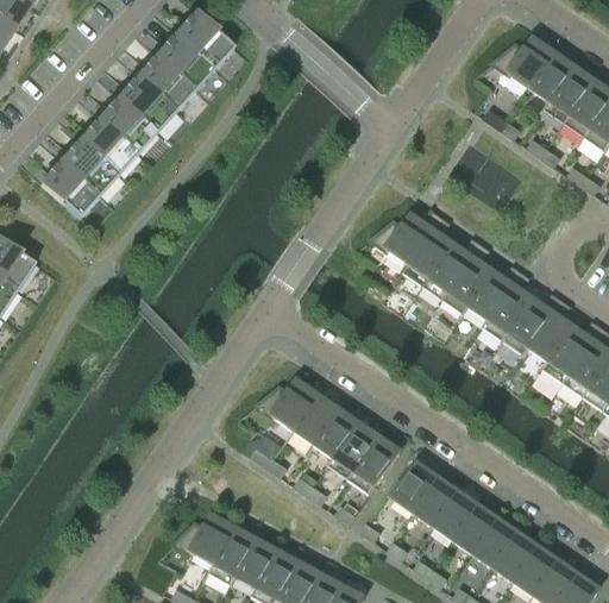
[(0,0),(0,19),(11,26),(25,5),(17,0),(0,0)]
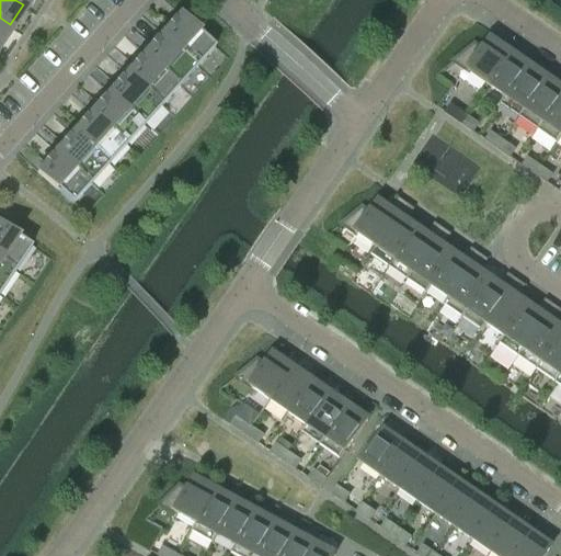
[(179,10),(160,31),(195,63),(199,59),(201,60),(205,56),(204,54),(214,43),(179,10)]
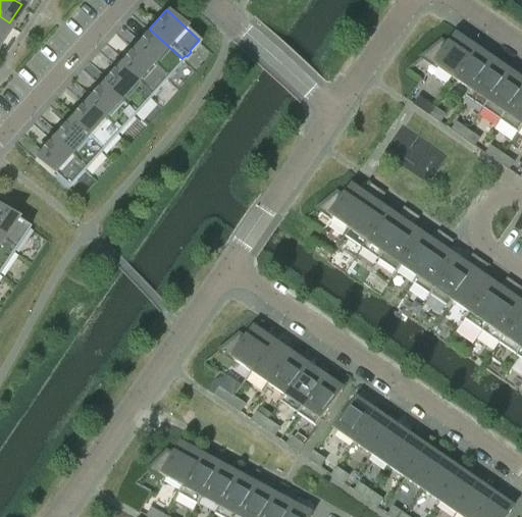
[(0,16),(0,36),(9,22),(0,16)]
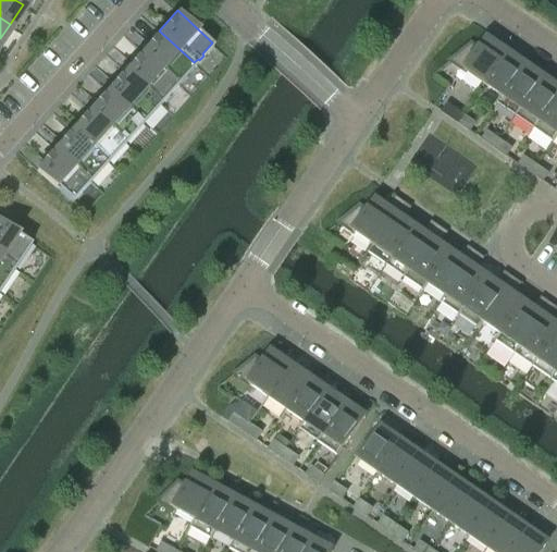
[(185,73),(194,62),(159,31),(141,50),(176,82),(181,77),(182,80),(186,74),(185,73)]
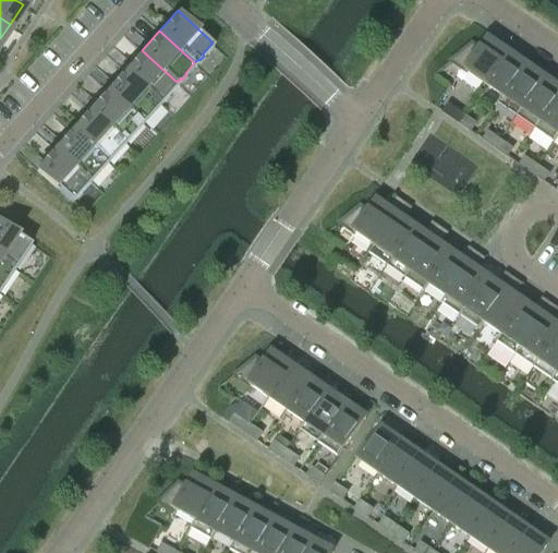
[(484,81),(507,47),(487,34),(480,45),(472,39),(450,57),(464,67),(484,81)]
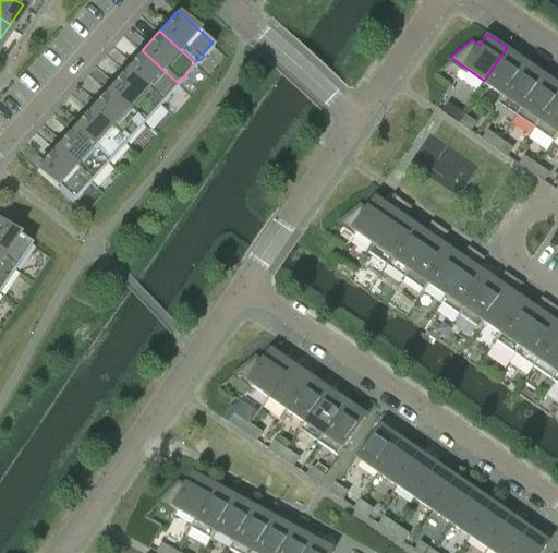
[(507,47),(484,81),(501,93),(497,99),(498,99),(525,59),(507,47)]
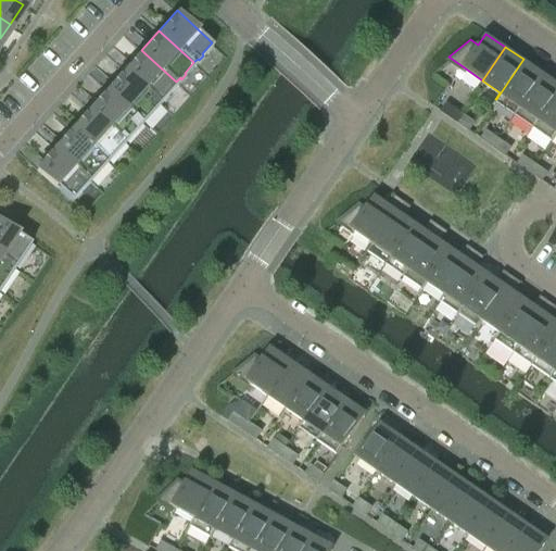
[(141,50),(124,69),(159,101),(163,97),(164,98),(168,94),(167,92),(176,82),(141,50)]
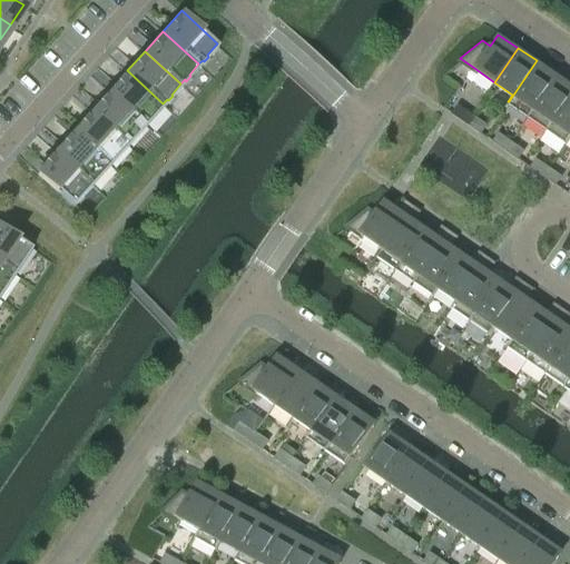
[(537,60),(509,101),(527,115),(556,73),(537,60)]
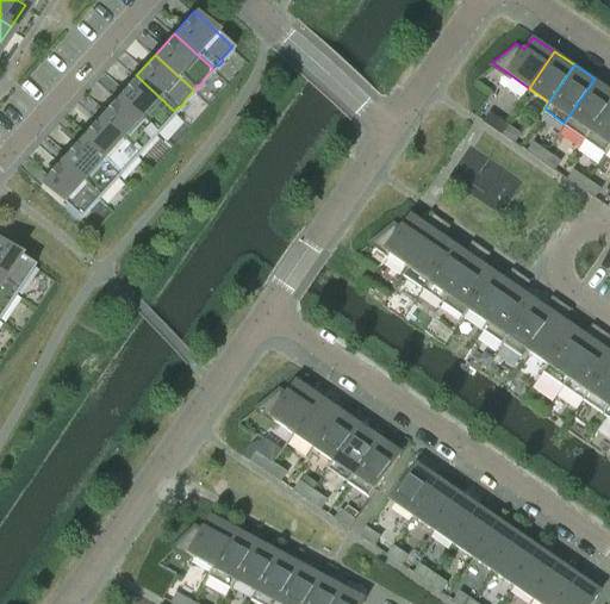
[(136,75),(117,97),(155,132),(160,128),(161,129),(166,124),(163,123),(174,111),(136,75)]
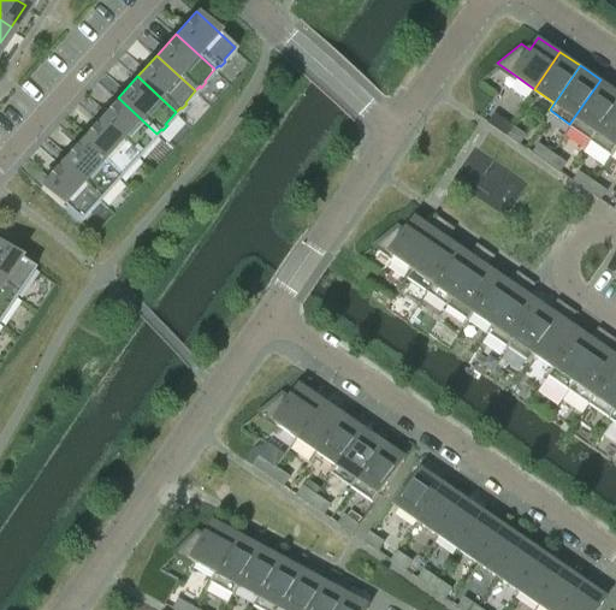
[(615,90),(600,80),(569,124),(590,137),(615,99),(615,90)]
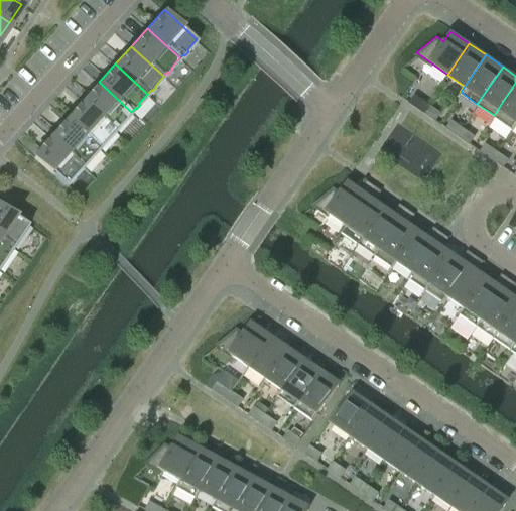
[(99,82),(82,100),(115,129),(118,126),(120,127),(124,123),(122,121),(131,112),(99,82)]
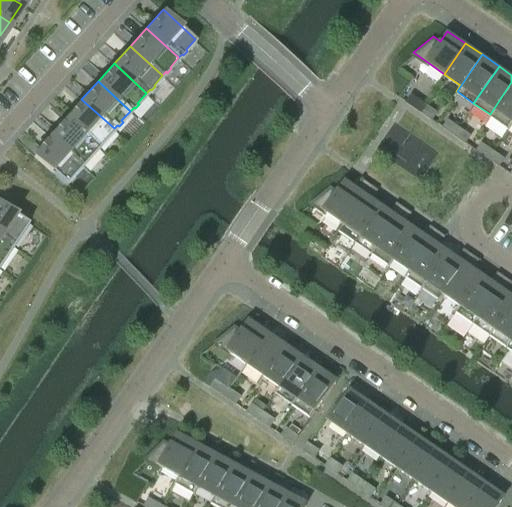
[(511,82),(490,114),(507,126),(511,118),(511,82)]
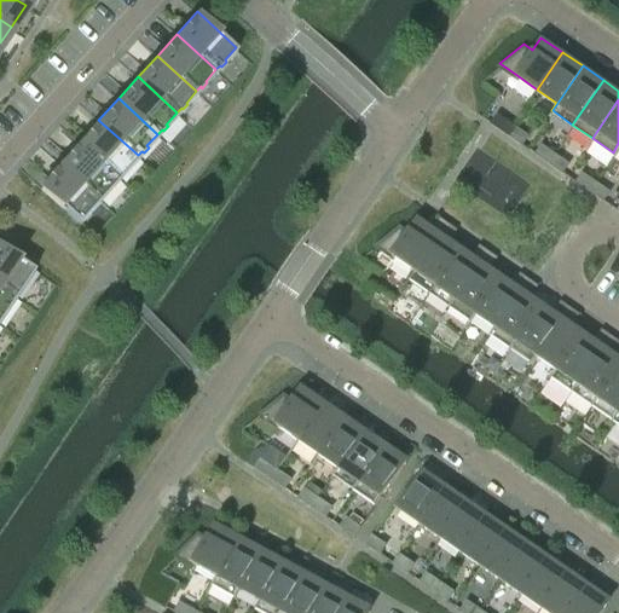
[(508,132),(514,122),(497,110),(490,120),(508,132)]
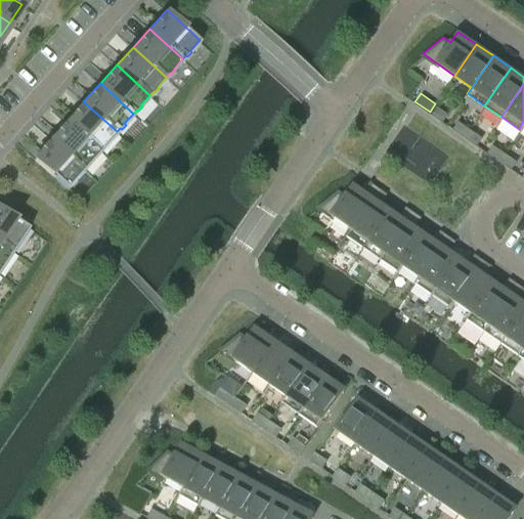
[(83,101),(67,120),(100,149),(103,146),(105,147),(110,142),(107,141),(117,131),(83,101)]
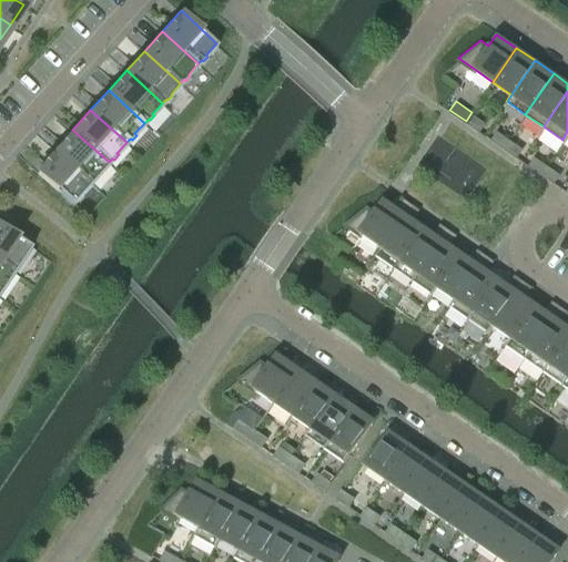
[(472,112),(466,121),(478,129),(484,121),(472,112)]
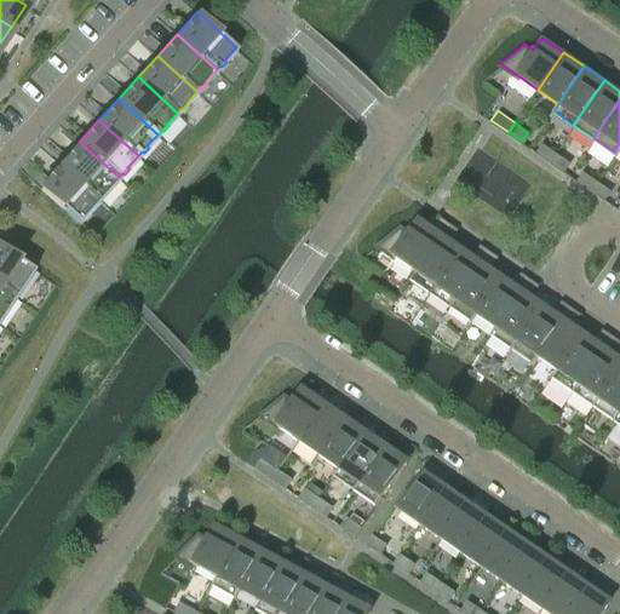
[(79,142),(59,164),(99,199),(103,194),(105,196),(110,190),(108,189),(119,177),(79,142)]
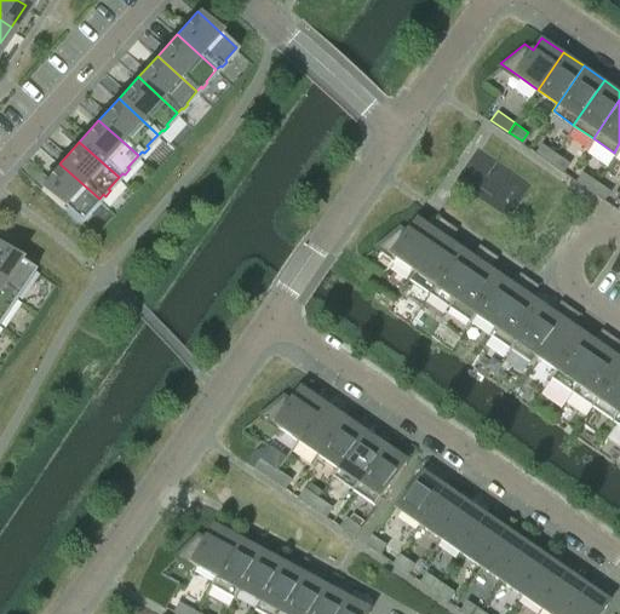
[(549,160),(555,150),(541,142),(535,150),(549,160)]
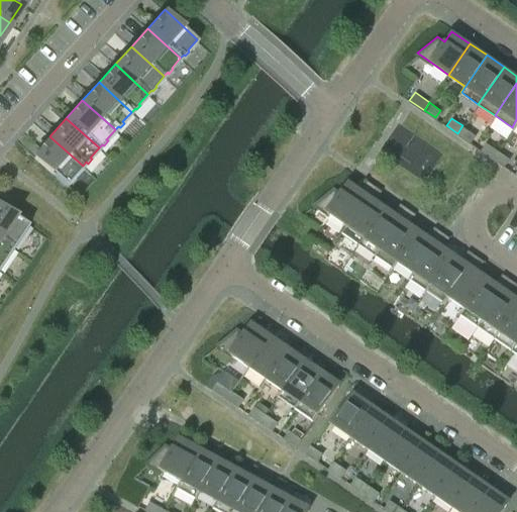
[(462,125),(457,133),(469,140),(475,133),(462,125)]
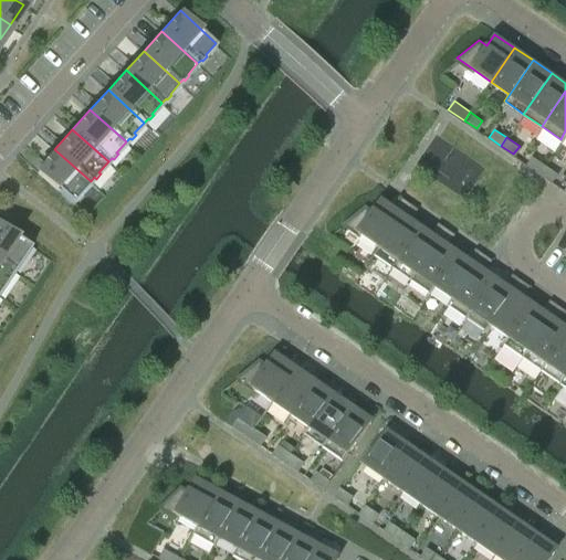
[(91,181),(54,149),(37,169),(72,201),(76,197),(79,198),(82,193),(81,192),(91,181)]
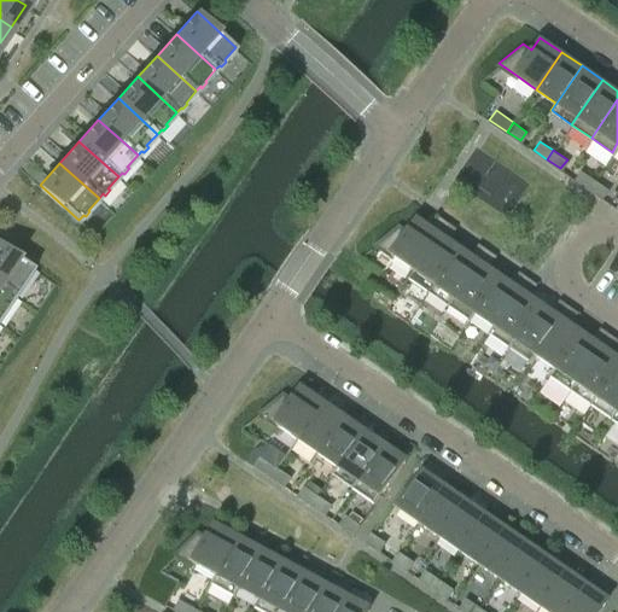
[(588,187),(594,178),(581,169),(575,178),(588,187)]
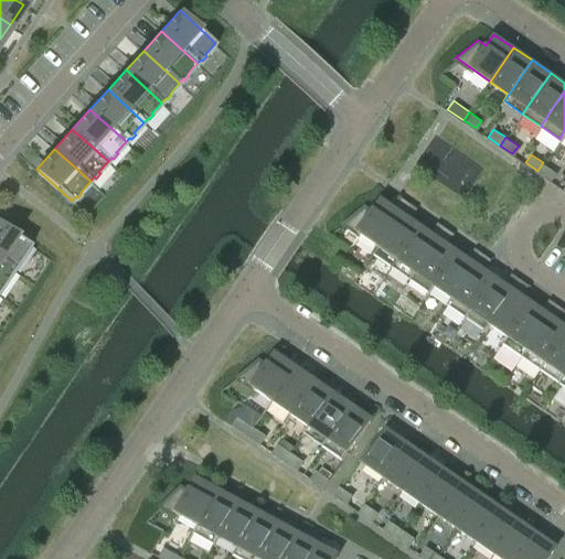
[(543,162),(537,171),(550,180),(555,171),(543,162)]
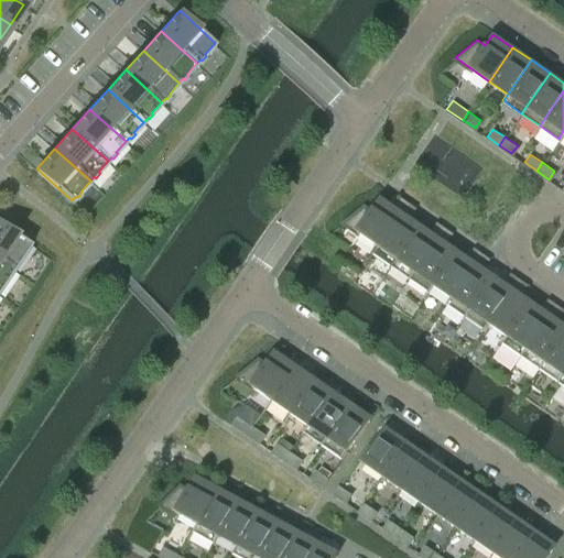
[(377,244),(408,199),(399,194),(390,204),(380,197),(372,208),(365,204),(343,221),(377,244)]
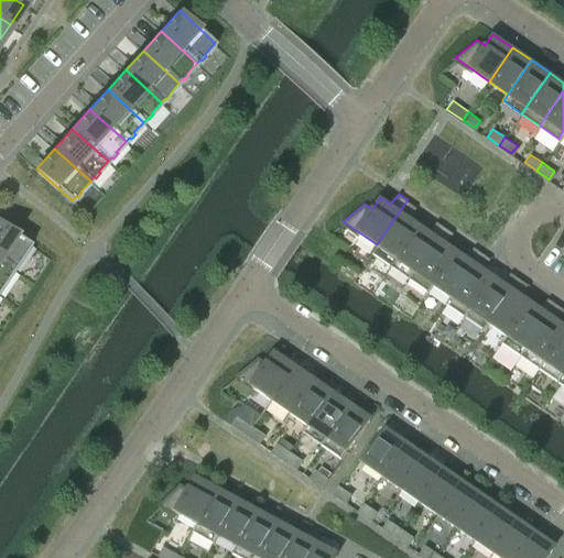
[(408,199),(377,244),(372,251),(390,264),(419,223),(410,217),(416,206),(408,199)]
